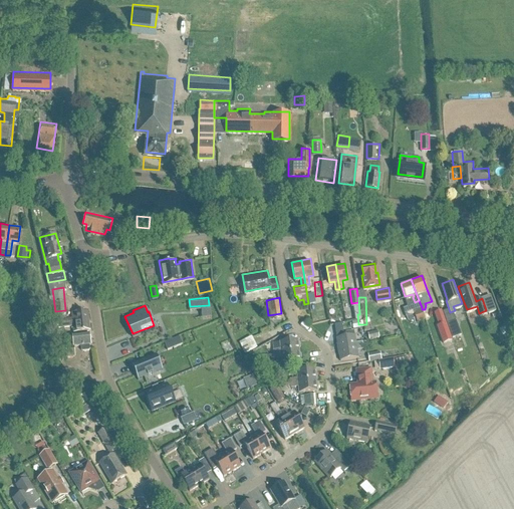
[(72,318),(88,317),(87,307),(71,309),(71,314),(59,316),(59,315),(56,316),(56,320),(65,319),(65,320),(68,320),(68,317),(71,317),(72,318)]
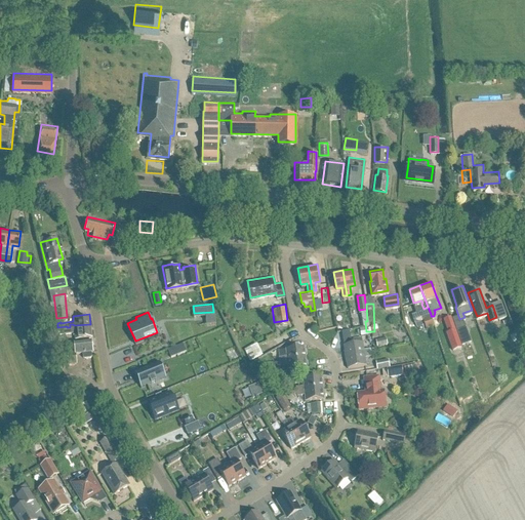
[(433,323),(431,316),(431,314),(422,317),(426,326),(433,323)]
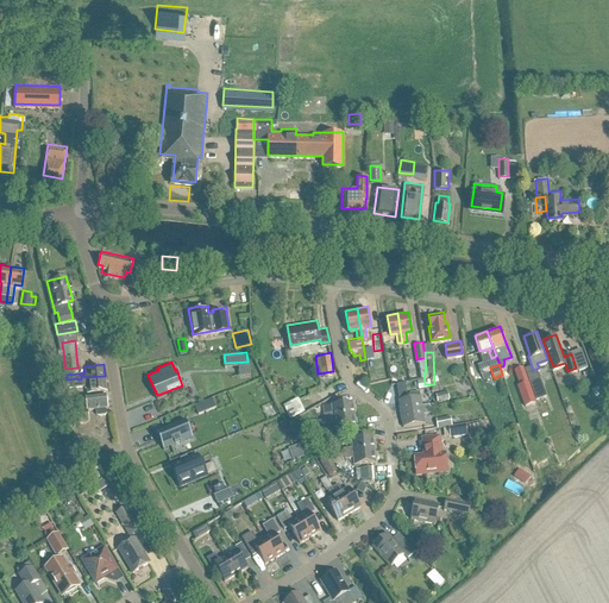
[(81,376),(81,379),(77,379),(77,378),(67,379),(68,384),(71,384),(86,382),(87,390),(106,388),(105,376),(86,377),(85,376),(81,376)]
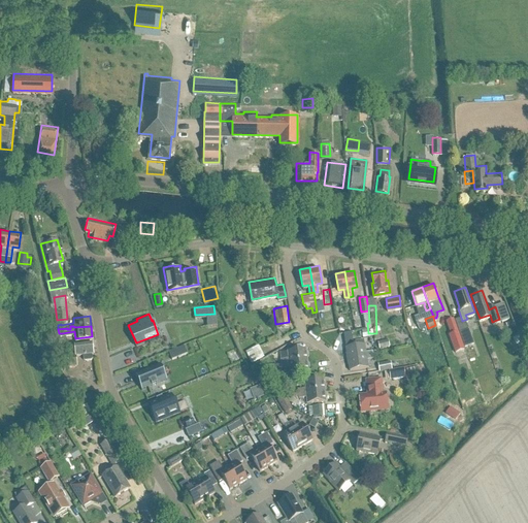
[(473,341),(468,326),(459,330),(464,345),(473,341)]
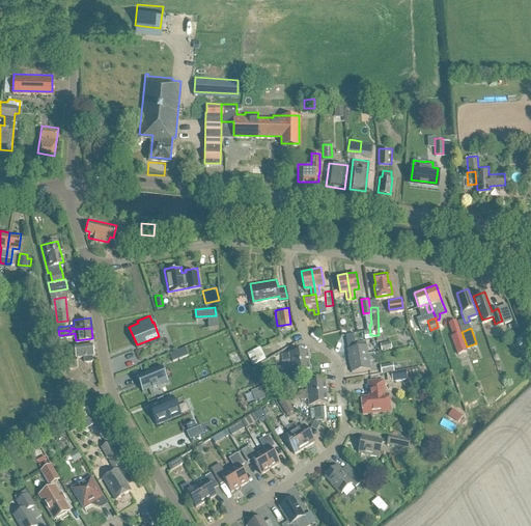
[(467,348),(460,330),(451,333),(457,351),(467,348)]
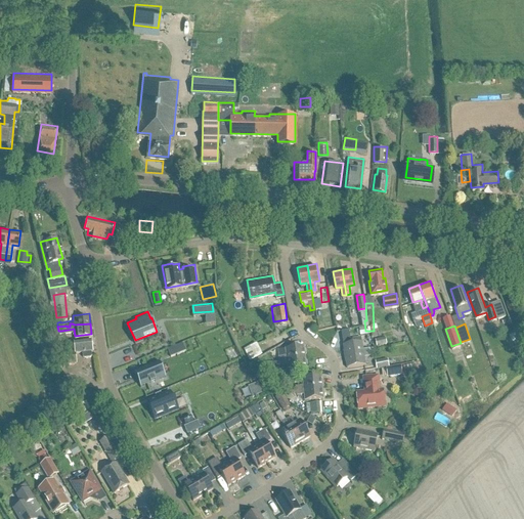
[(35,331),(38,345),(45,344),(42,330),(35,331)]
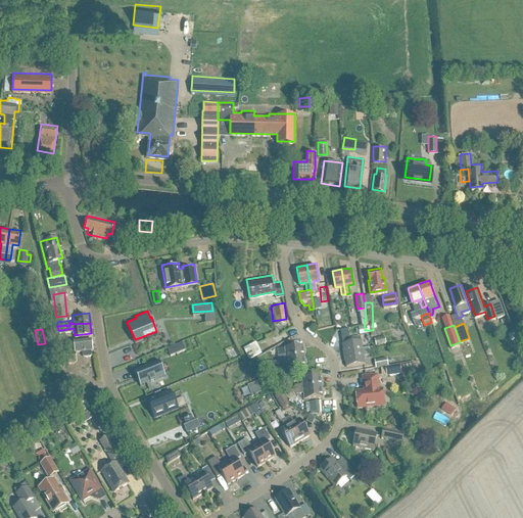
[(91,347),(92,347),(91,335),(65,338),(65,342),(62,342),(63,349),(66,349),(67,360),(76,359),(75,349),(83,348),(83,352),(85,354),(90,352),(91,351),(91,347)]
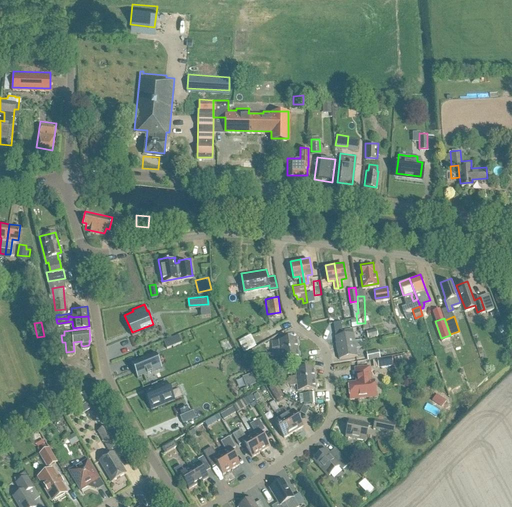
[(337,344),(361,340),(360,336),(354,337),(353,329),(335,333),(337,344)]
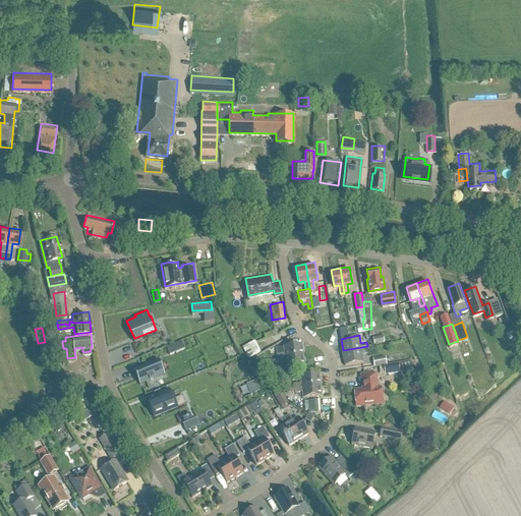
[(438,360),(443,358),(435,336),(429,338),(438,360)]
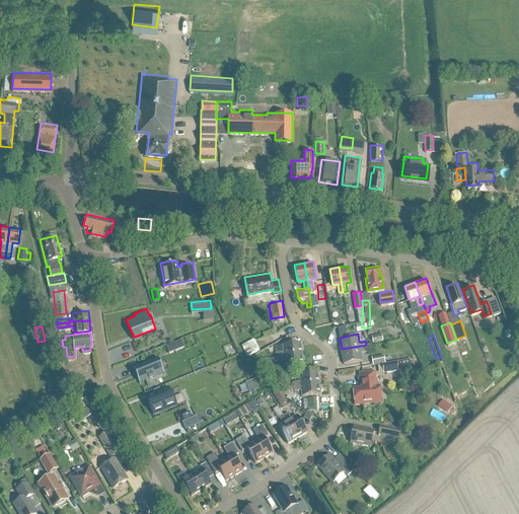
[(277,354),(302,352),(301,341),(283,343),(283,349),(276,350),(277,354)]
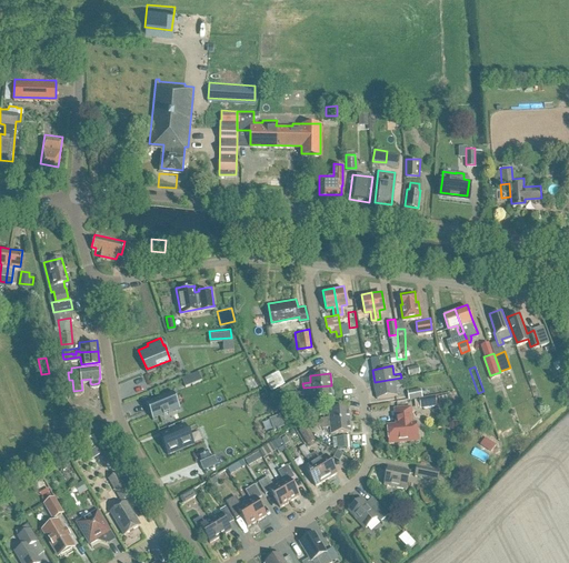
[(401,378),(375,382),(377,394),(397,391),(395,382),(401,381),(401,378)]
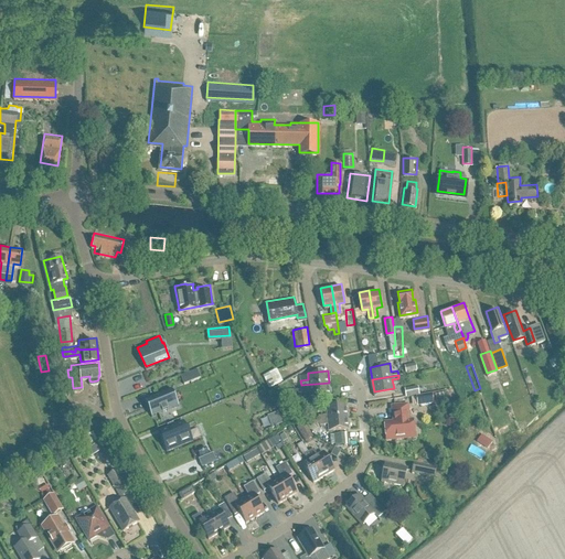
[(329,383),(301,385),(301,390),(309,389),(310,397),(330,395),(329,383)]
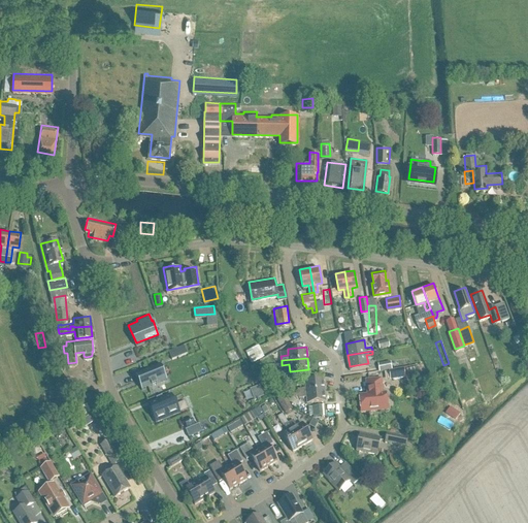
[(390,358),(377,360),(380,368),(391,365),(390,358)]
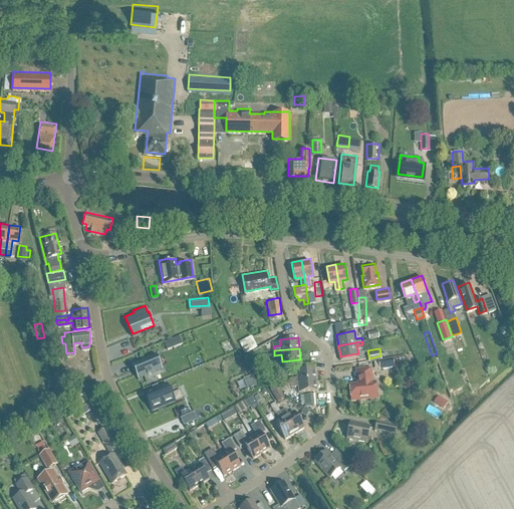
[(156,351),(132,361),(138,376),(162,366),(156,351)]
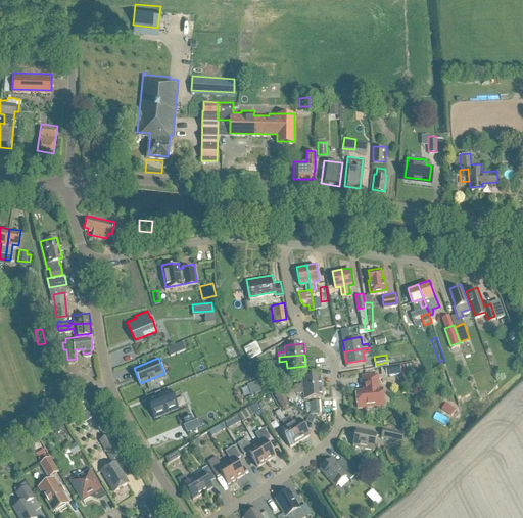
[(258,373),(272,372),(271,361),(257,362),(258,373)]
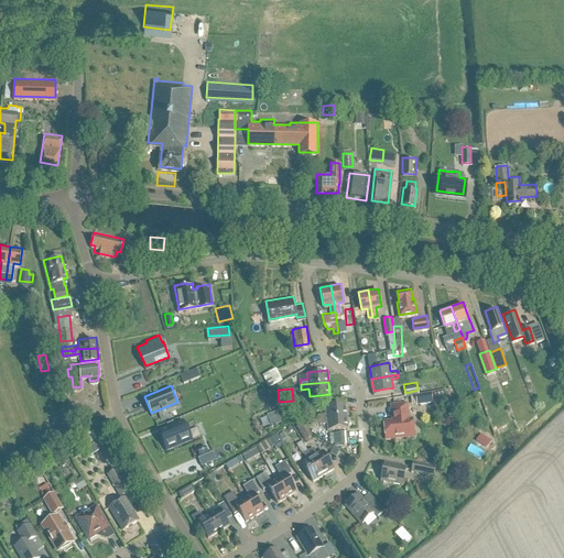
[(418,401),(432,398),(430,390),(415,392),(418,401)]
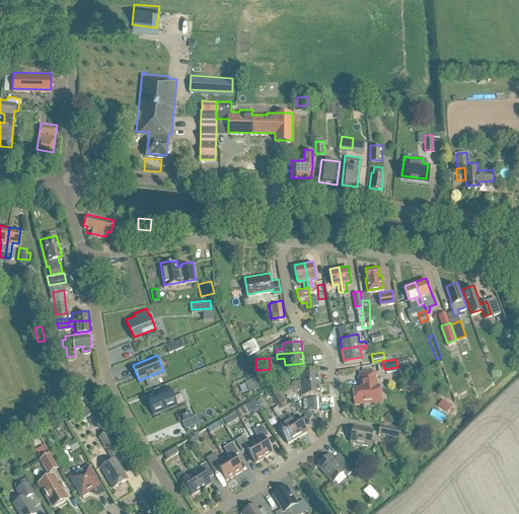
[(362,384),(353,385),(354,401),(381,398),(379,382),(375,383),(374,369),(360,370),(361,380),(362,384)]
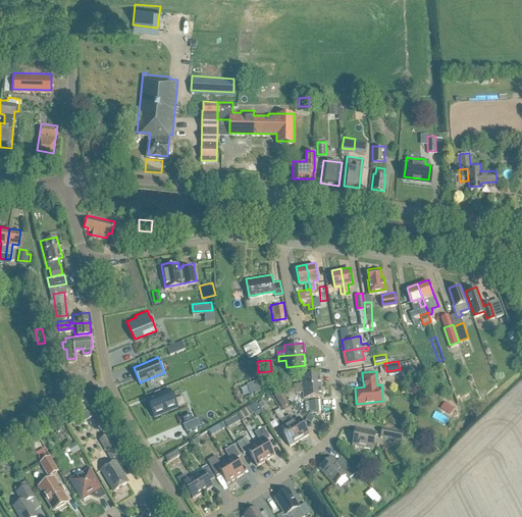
[(295,384),(320,382),(319,372),(301,374),(302,381),(295,381),(295,384)]
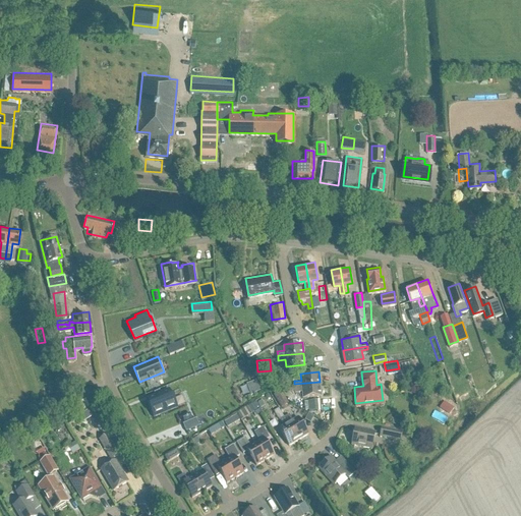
[(250,379),(248,380),(252,390),(255,389),(259,388),(255,378),(250,379)]
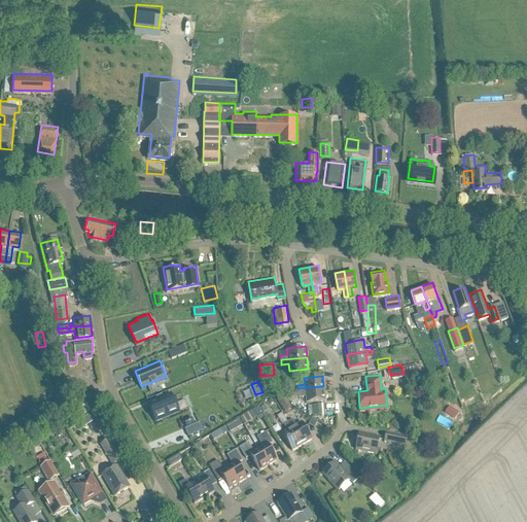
[(323,386),(297,388),(299,394),(306,393),(307,401),(325,398),(323,386)]
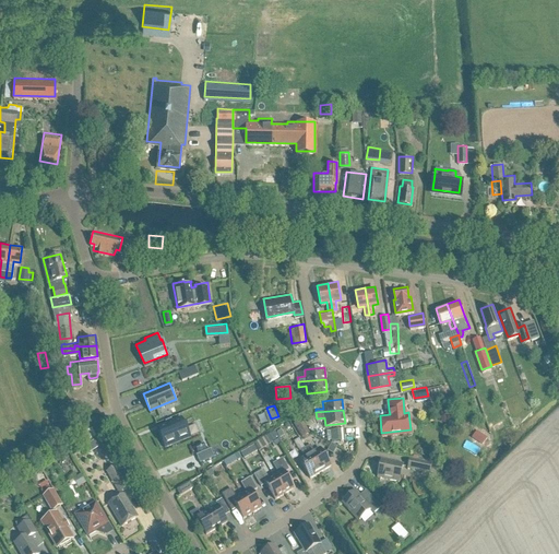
[(165,445),(191,434),(187,423),(186,423),(182,414),(158,424),(162,433),(161,434),(165,445)]
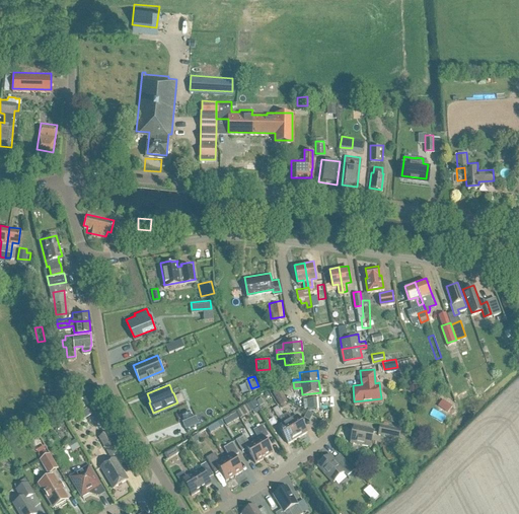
[(273,390),(280,401),(287,397),(280,386),(273,390)]
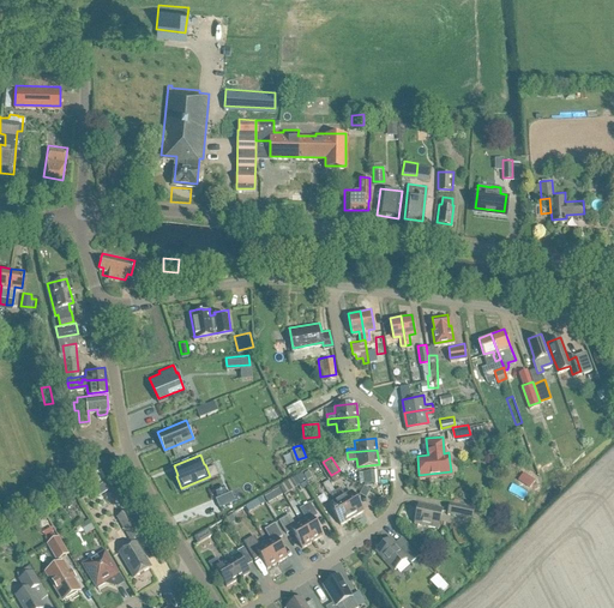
[(106,459),(97,463),(103,474),(110,470),(106,459)]
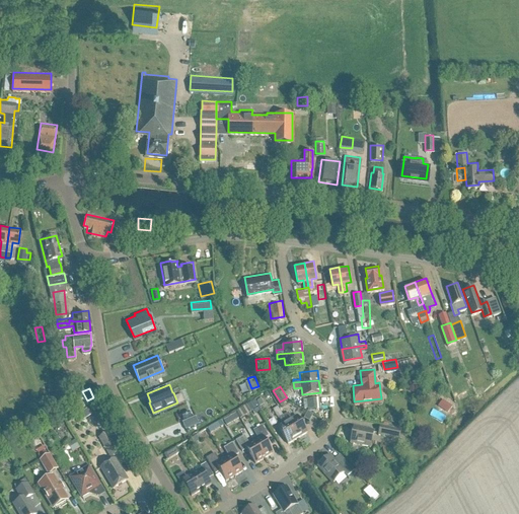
[(442,395),(438,402),(447,409),(452,402),(442,395)]
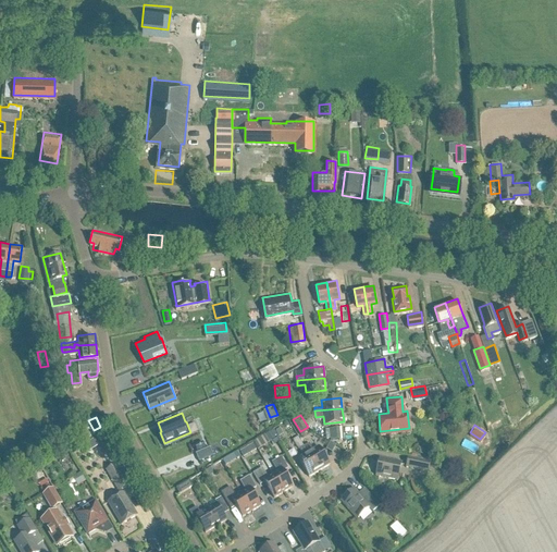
[(298,445),(299,445),(302,452),(297,455),(309,474),(319,467),(304,442),(298,432),(293,436),(298,445)]
